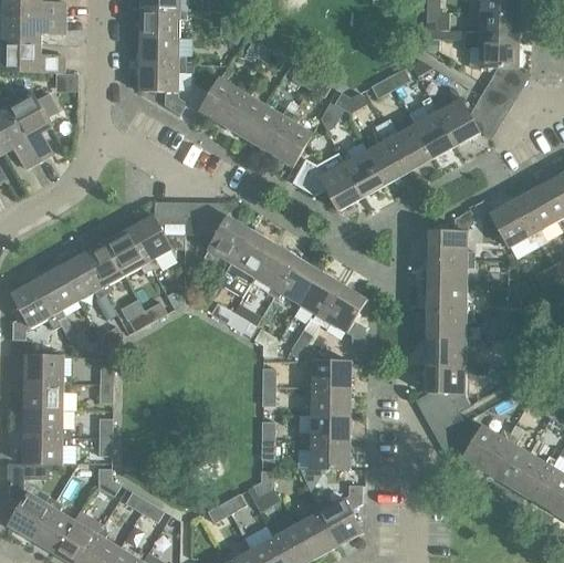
[(0,17),(64,18),(64,2),(41,2),(41,0),(0,0),(0,17)]
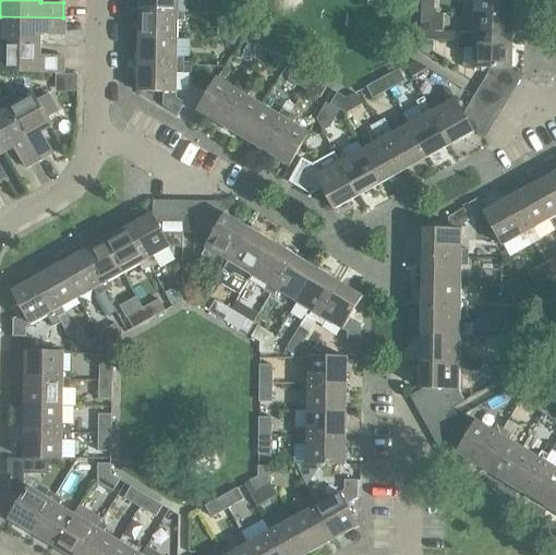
[(137,0),(137,10),(183,11),(183,2),(177,2),(177,0),(137,0)]
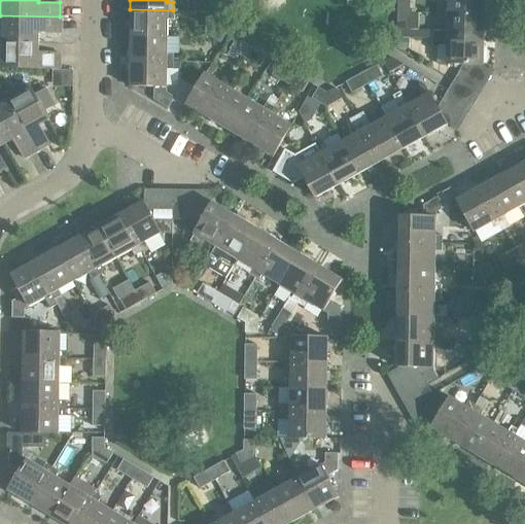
[(395,0),(396,10),(409,10),(409,0),(395,0)]
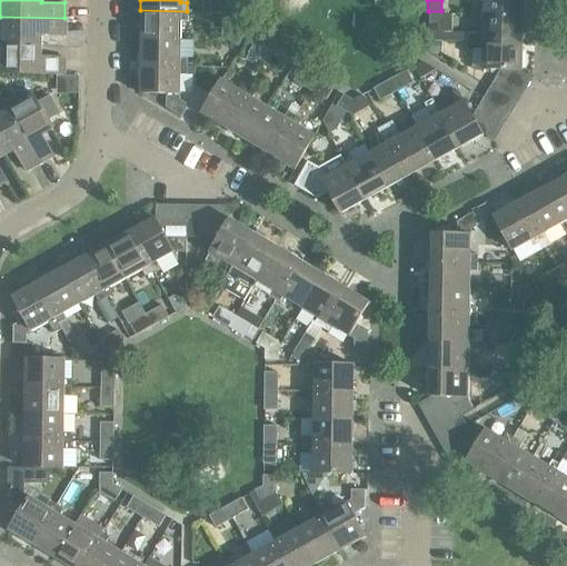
[(481,0),(481,12),(523,13),(521,0),(481,0)]
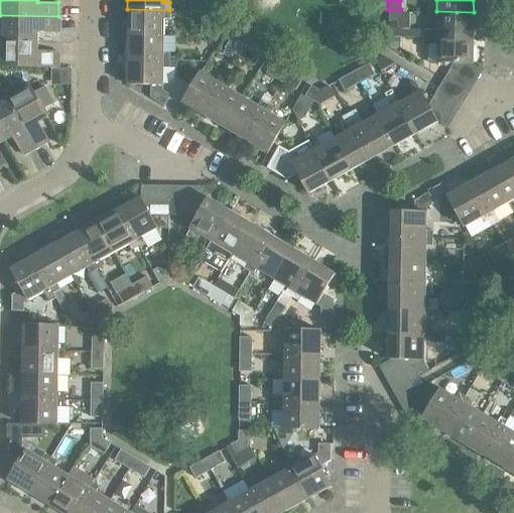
[(127,9),(127,33),(163,34),(163,17),(169,17),(169,10),(127,9)]
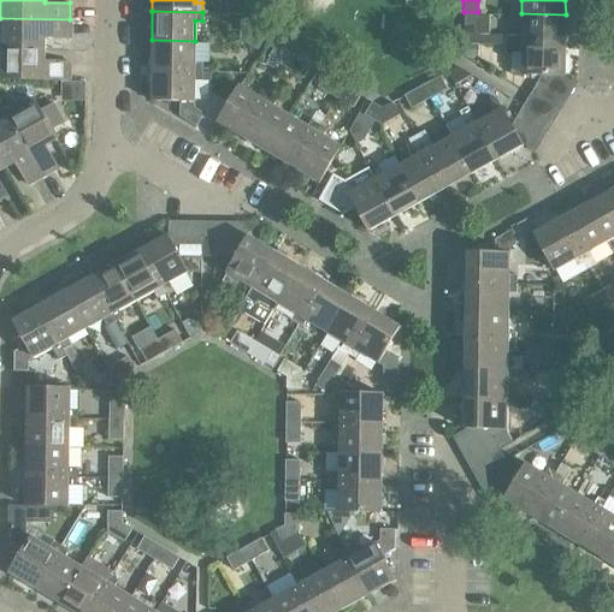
[(478,12),(464,12),(462,33),(477,33),(478,12)]
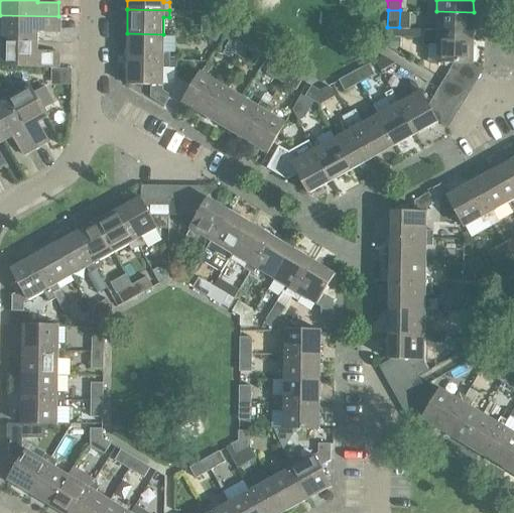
[(423,28),(422,34),(473,35),(474,12),(436,11),(436,28),(423,28)]
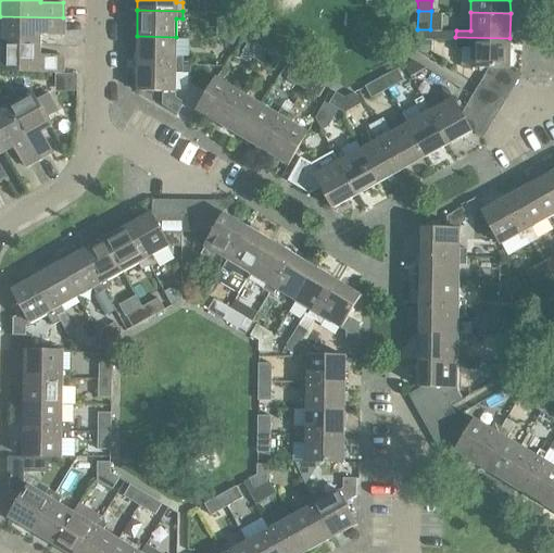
[(0,39),(1,39),(1,42),(40,44),(40,33),(62,33),(63,17),(0,16),(0,39)]
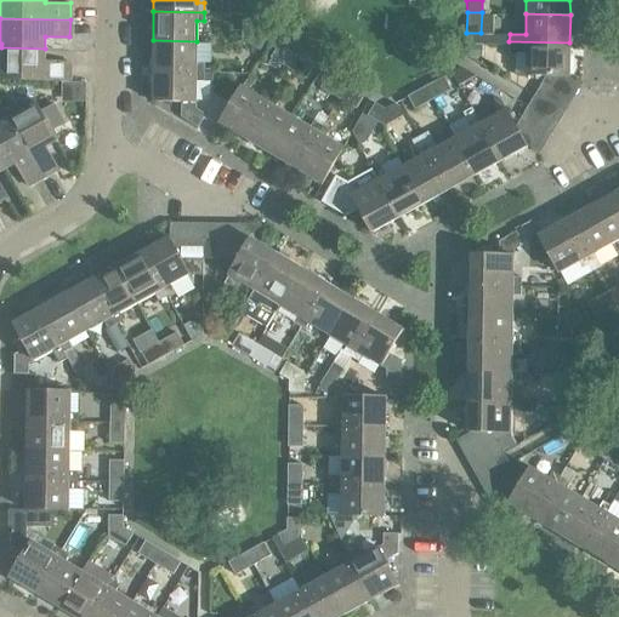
[(240,18),(240,38),(256,29),(256,18),(240,18)]
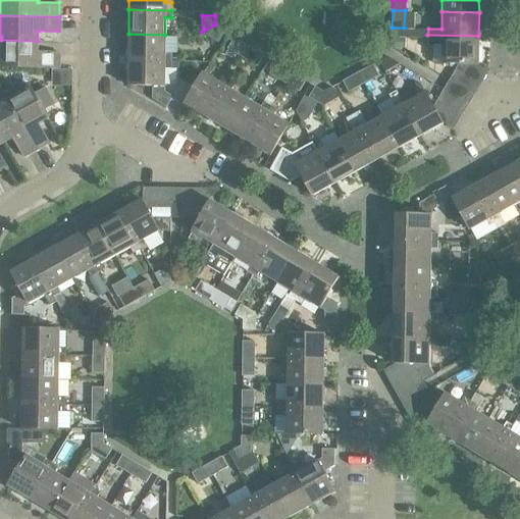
[(215,24),(202,32),(216,40),(223,30),(215,24)]
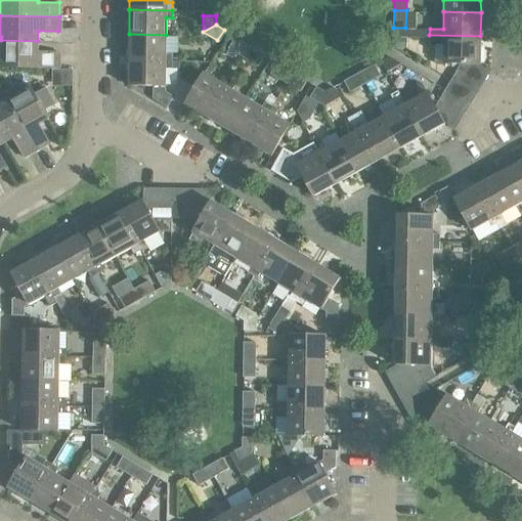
[(129,34),(128,58),(171,59),(171,51),(165,51),(166,35),(129,34)]
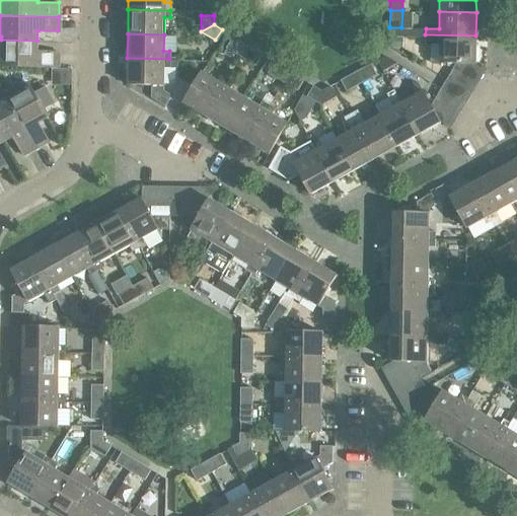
[(475,35),(425,34),(425,46),(439,47),(439,61),(455,61),(445,78),(453,83),(466,62),(475,62),(475,35)]
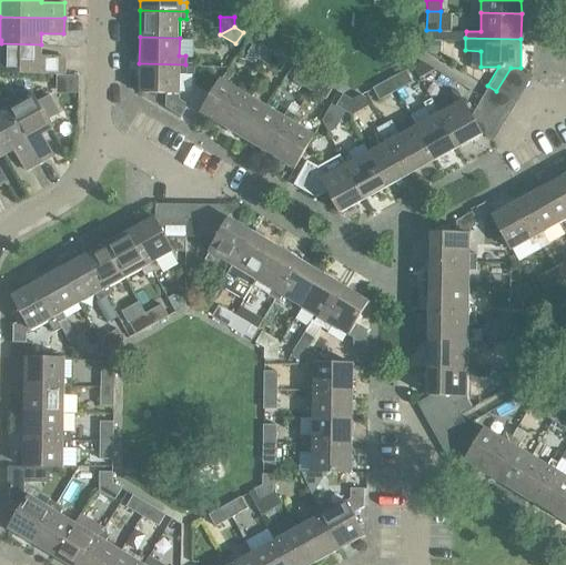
[(246,50),(262,60),(270,49),(253,39),(246,50)]
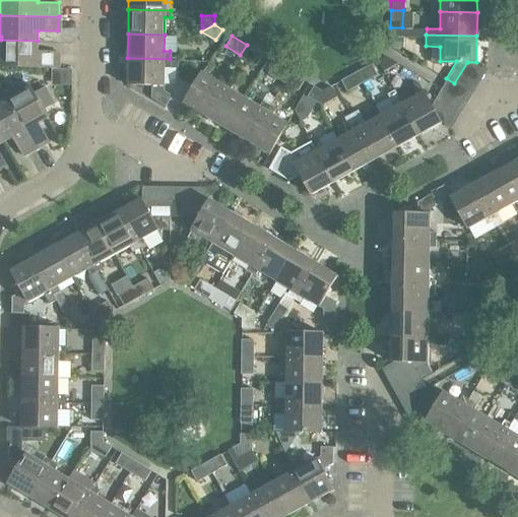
[(391,36),(391,45),(402,45),(402,36),(391,36)]
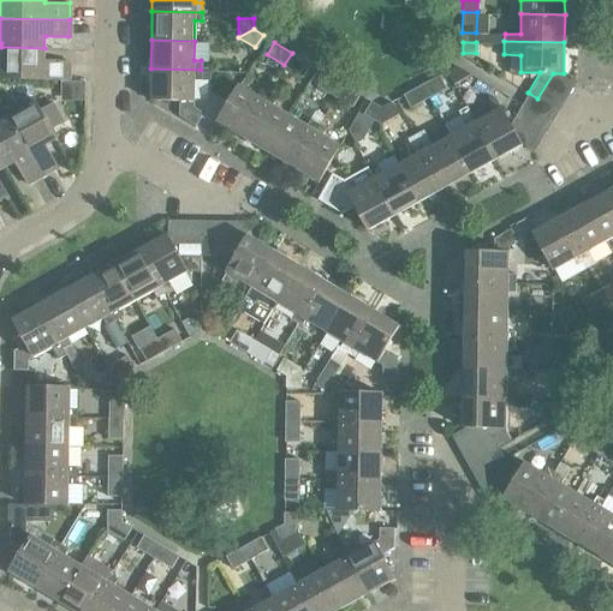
[(1,43),(0,43),(0,77),(69,78),(69,60),(45,60),(45,48),(1,47),(1,43)]
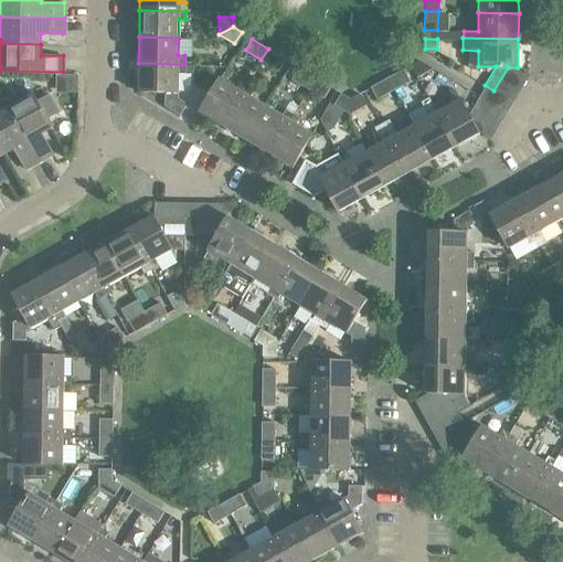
[(268,49),(261,60),(277,70),(284,57),(268,49)]
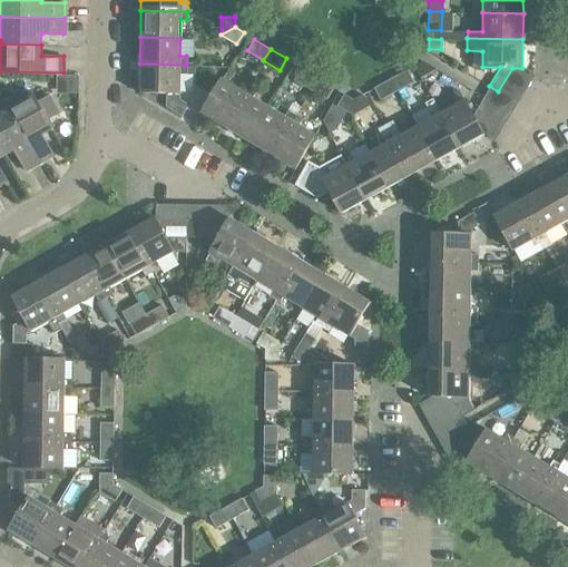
[(186,65),(139,64),(139,91),(166,91),(165,105),(180,115),(187,103),(178,98),(179,93),(179,72),(186,72),(186,65)]
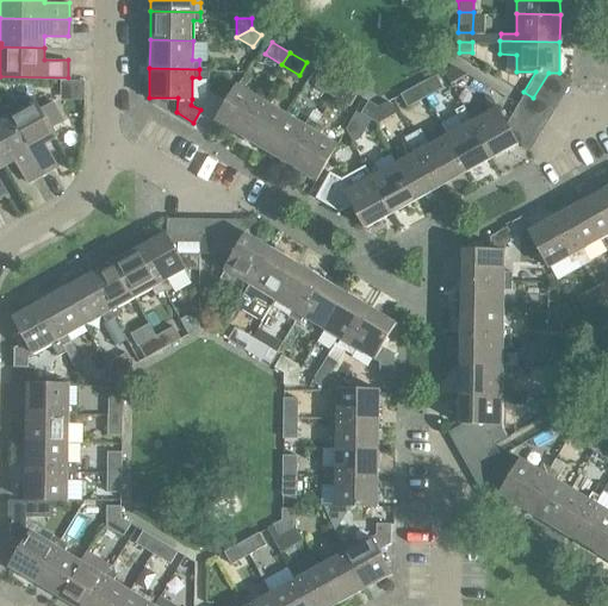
[(314,83),(332,94),(339,81),(321,72),(314,83)]
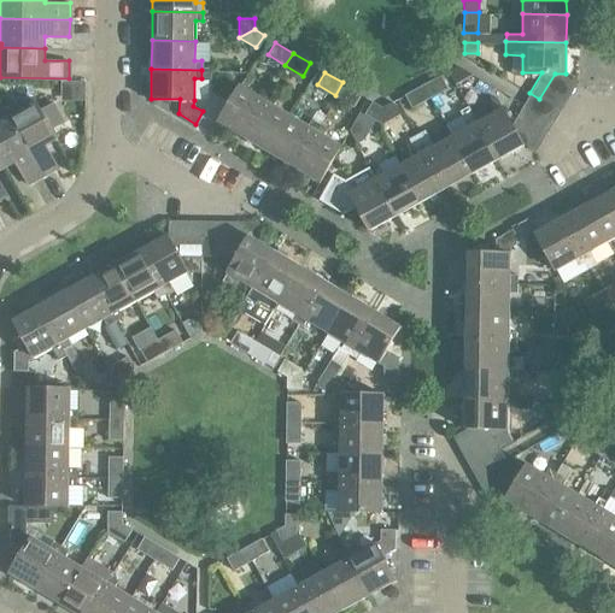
[(439,74),(421,83),(428,96),(446,87),(439,74)]
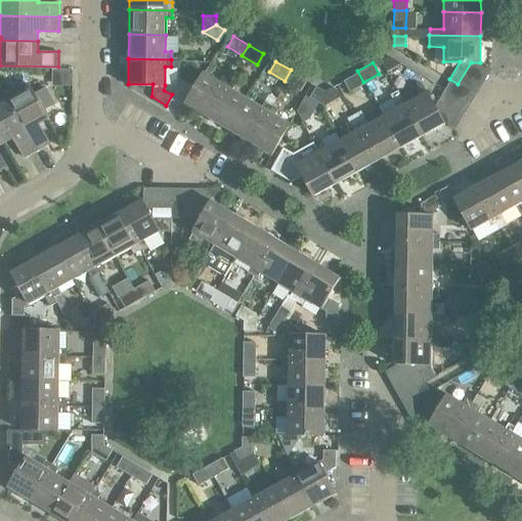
[(291,70),(285,81),(299,89),(305,79),(291,70)]
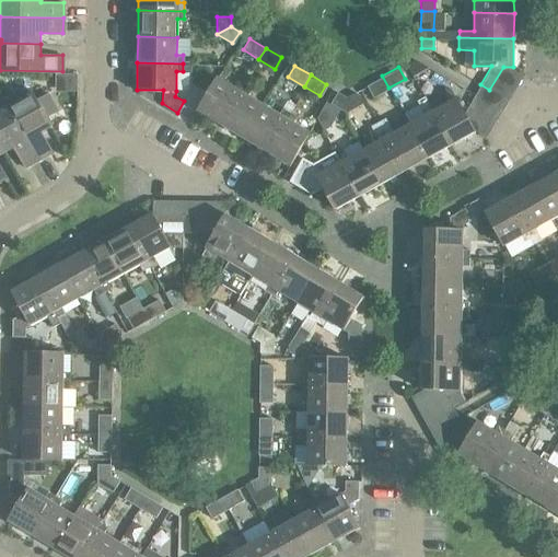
[(197,109),(220,124),(244,84),(236,80),(233,85),(217,76),(197,109)]
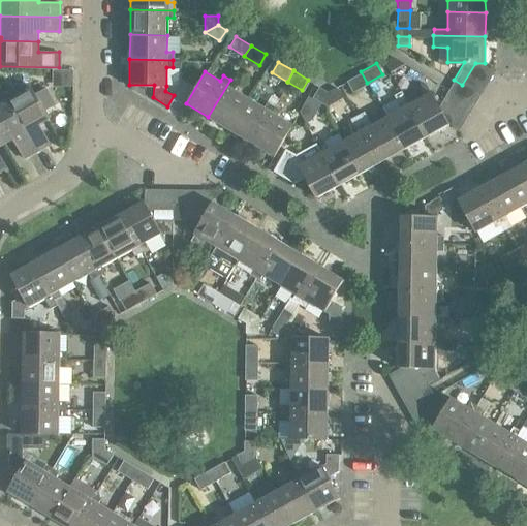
[(367,83),(361,71),(345,81),(351,91),(367,83)]
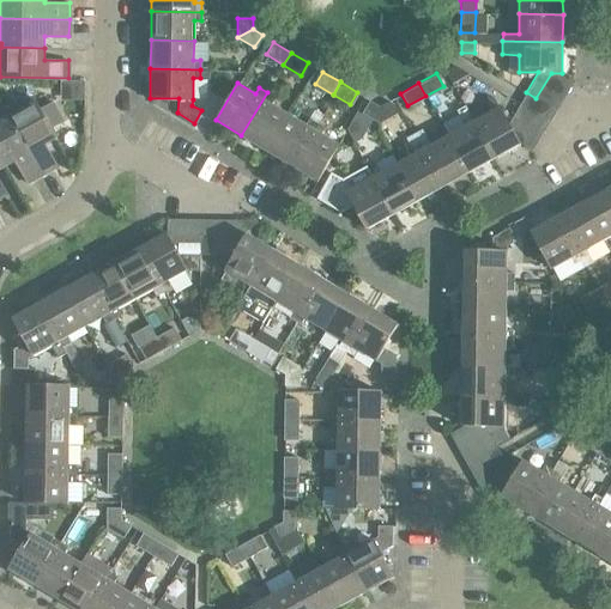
[(241,135),(266,150),(288,113),(271,103),(274,97),(267,92),(241,135)]
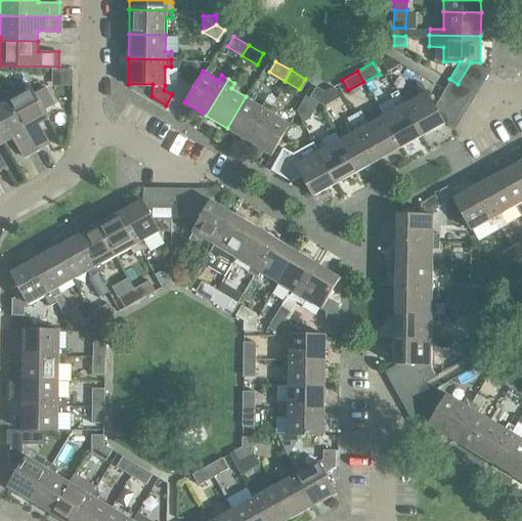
[(7,93),(9,96),(7,98),(35,148),(48,141),(38,123),(47,118),(42,110),(53,103),(44,87),(33,93),(29,86),(28,86),(26,83),(7,93)]
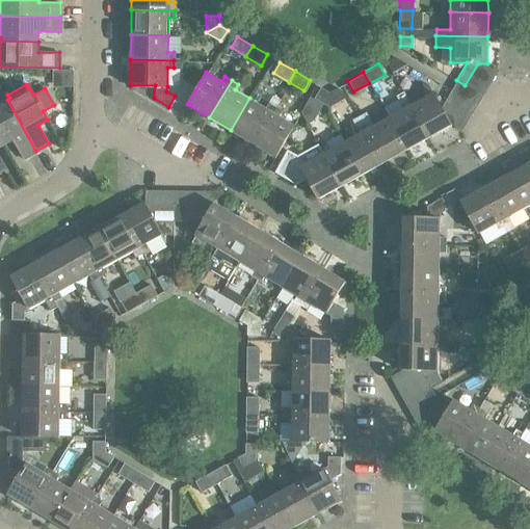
[(328,91),(320,86),(314,97),(328,106),(328,91)]
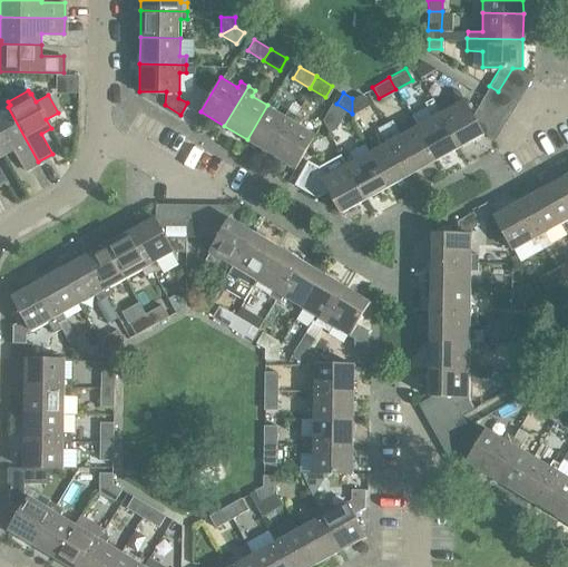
[(352,98),(352,114),(368,105),(361,93),(352,98)]
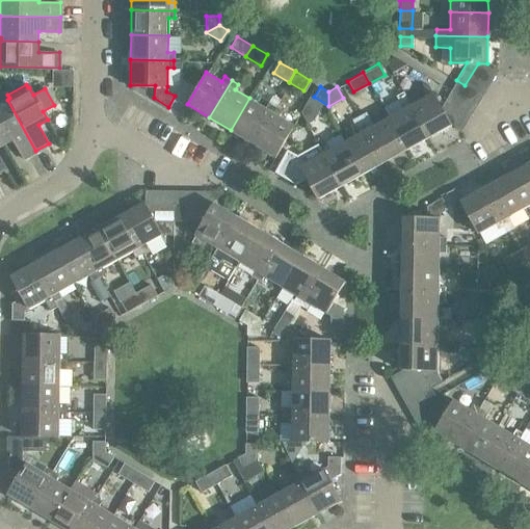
[(409,87),(403,91),(428,136),(451,124),(446,116),(459,95),(451,89),(441,106),(432,91),(417,100),(409,87)]
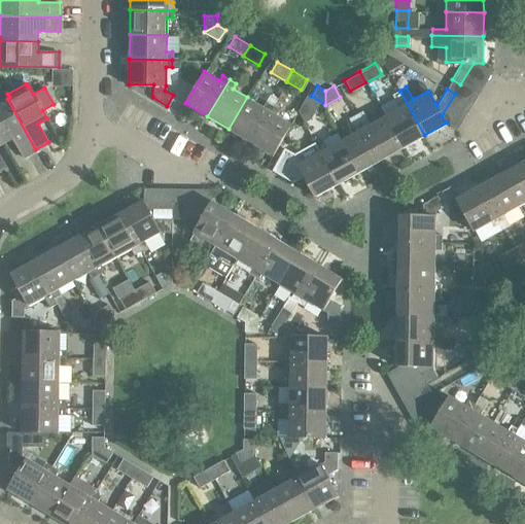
[(4,100),(0,102),(0,138),(3,143),(12,138),(23,156),(35,149),(7,99),(9,97),(7,94),(4,89),(0,91),(0,94),(4,100)]
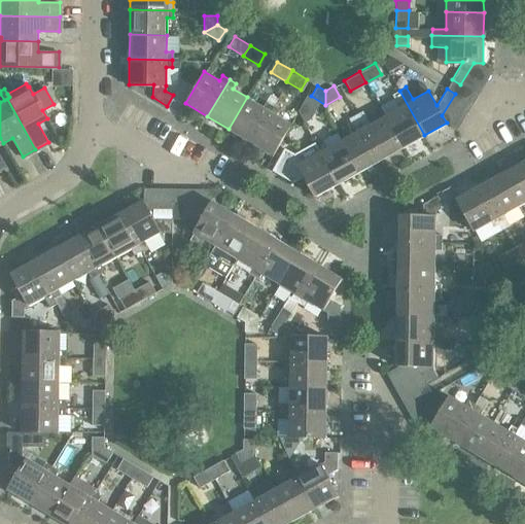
[(399,107),(384,115),(403,147),(424,135),(399,91),(392,95),(399,107)]
